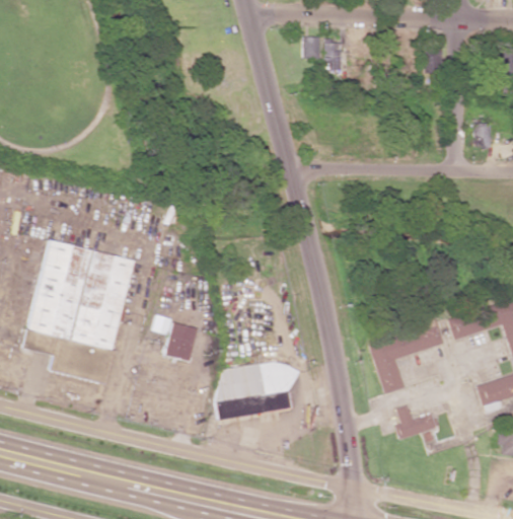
[(320,36),(304,36),(304,58),(319,59),(320,36)]
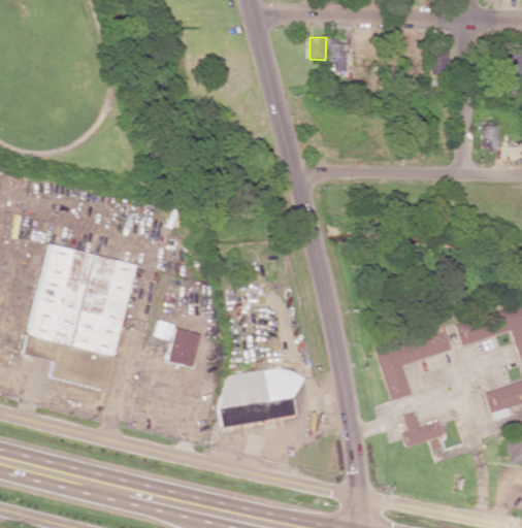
[(348,71),(347,41),(330,42),(330,71),(348,71)]
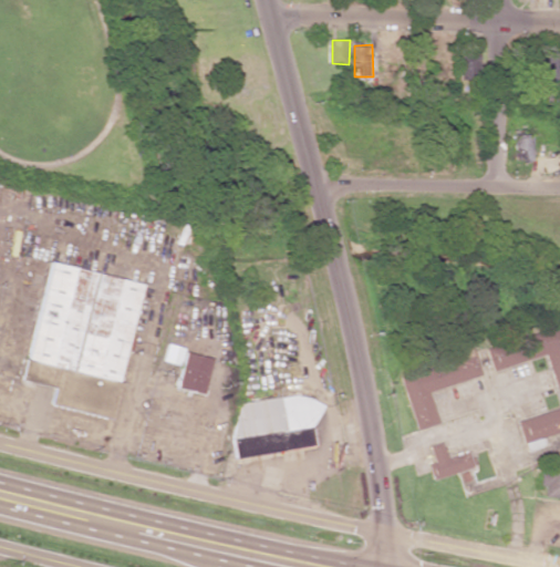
[(559,49),(548,48),(547,85),(559,85),(559,49)]
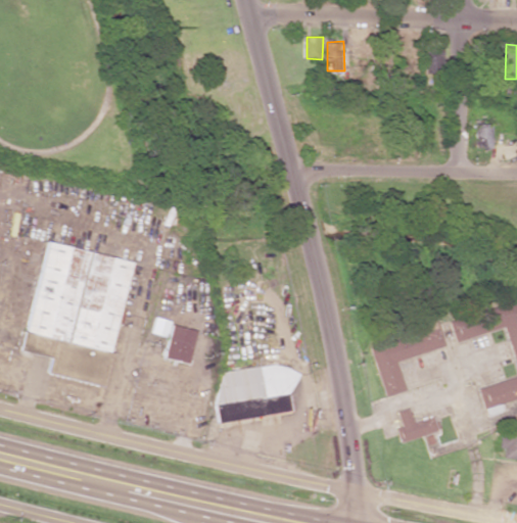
[(429,49),(428,74),(445,74),(447,50),(429,49)]
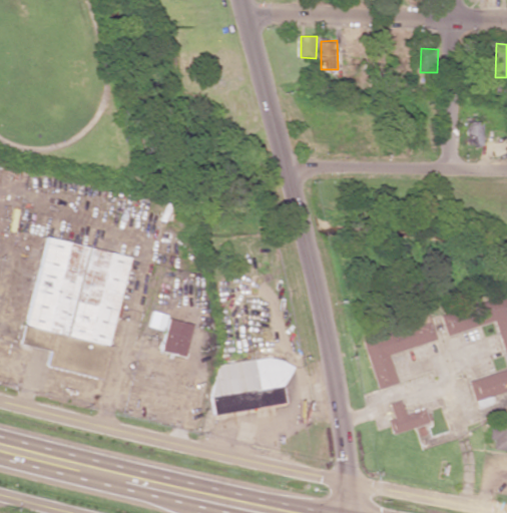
[(486,121),(471,121),(471,145),(486,145),(486,121)]
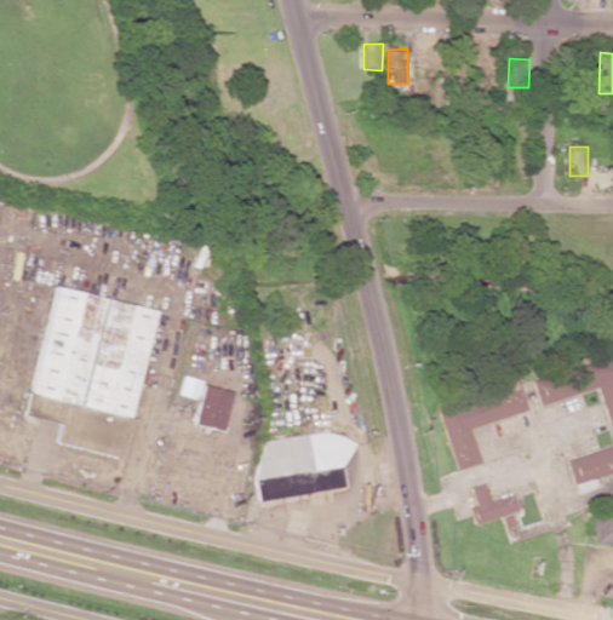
[(159,309),(58,288),(35,396),(136,418),(159,309)]
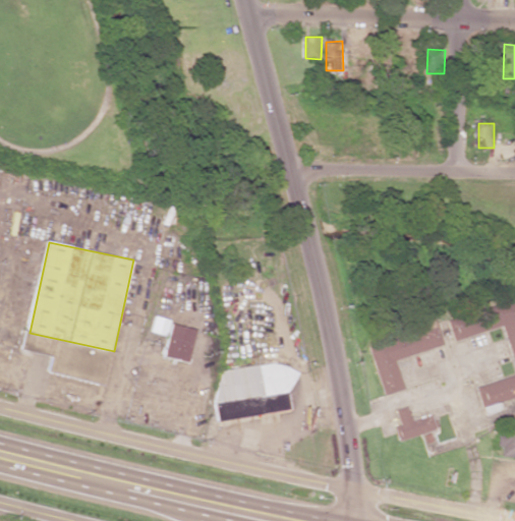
[(514,300),(450,317),(457,340),(506,327),(514,354),(514,378),(479,387),(484,406),(514,398),(514,300)]
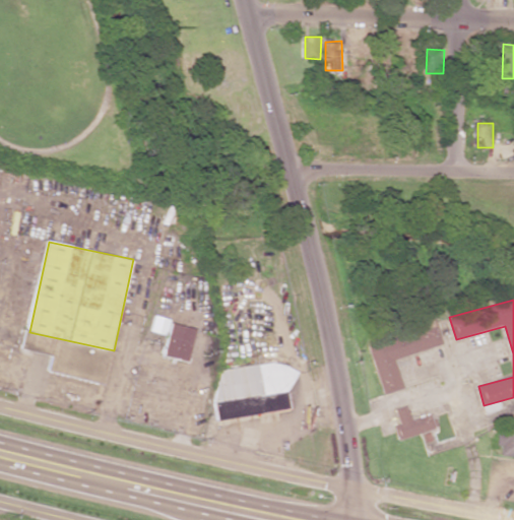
[(445,345),(436,314),(410,321),(413,332),(371,344),(385,394),(406,388),(398,358),(445,345)]
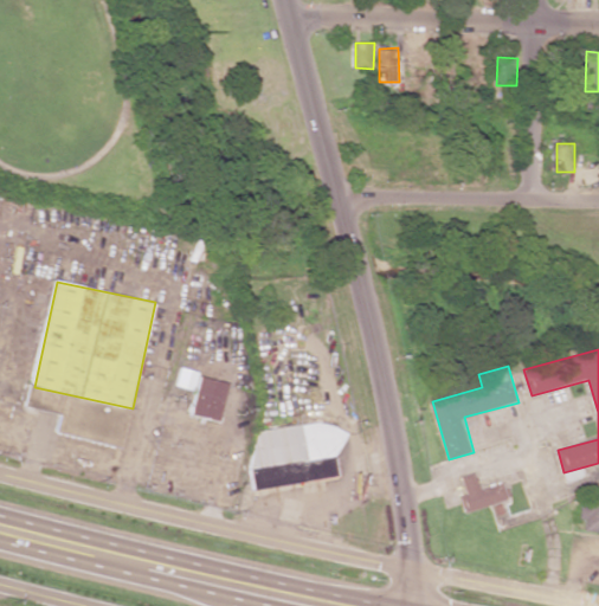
[(231,384),(203,376),(194,413),(223,420),(231,384)]
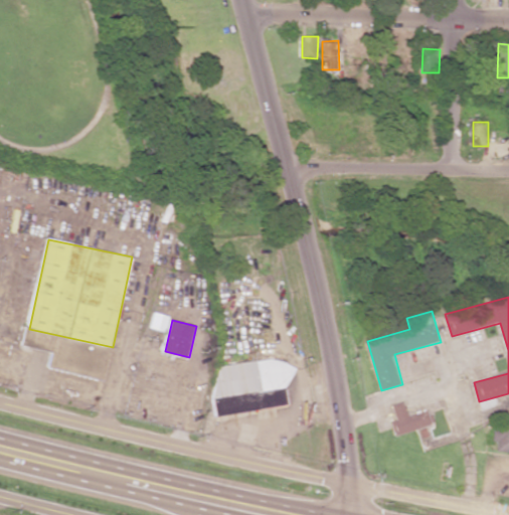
[(293,405),(287,358),(213,368),(219,415),(293,405)]
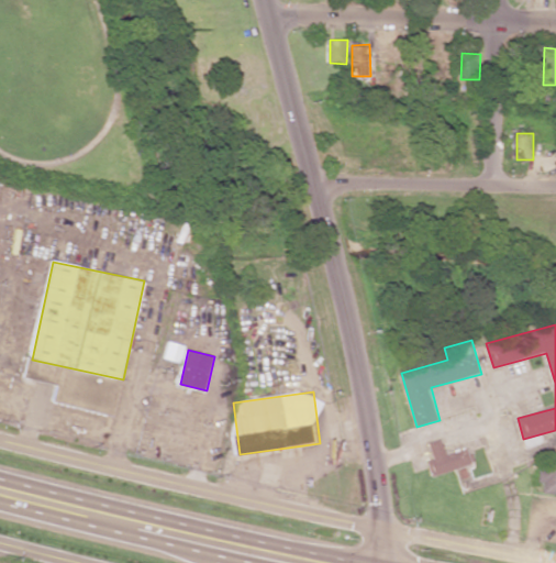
[(430,443),(435,460),(430,461),(434,476),(476,464),(470,448),(447,454),(444,439),(430,443)]
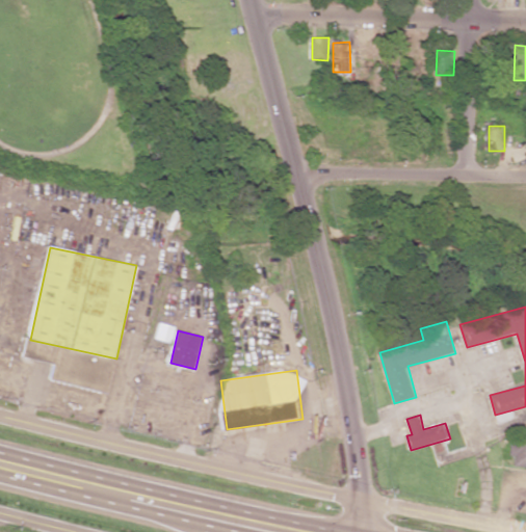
[(525,427),(514,426),(510,456),(516,457),(515,467),(525,468),(525,427)]
